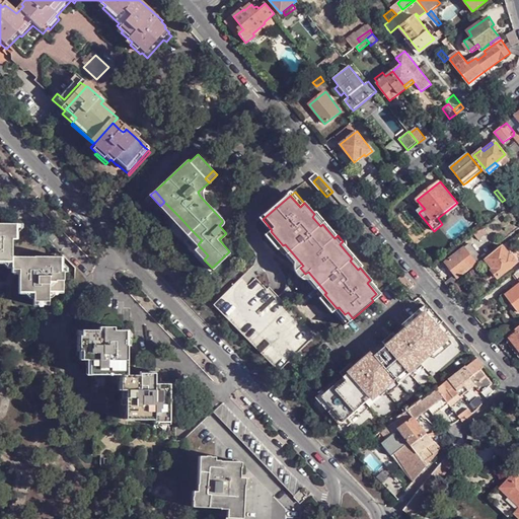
[(164,202),(160,206),(171,217),(175,213),(164,202)]
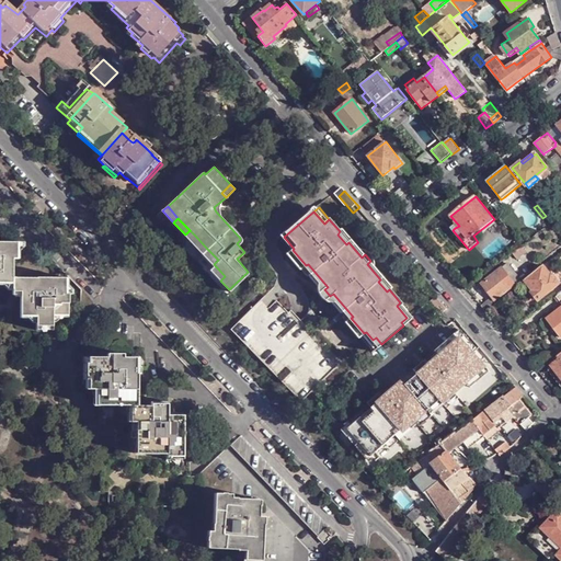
[(343,229),(340,231),(338,235),(346,244),(348,242),(362,258),(365,254),(343,229)]
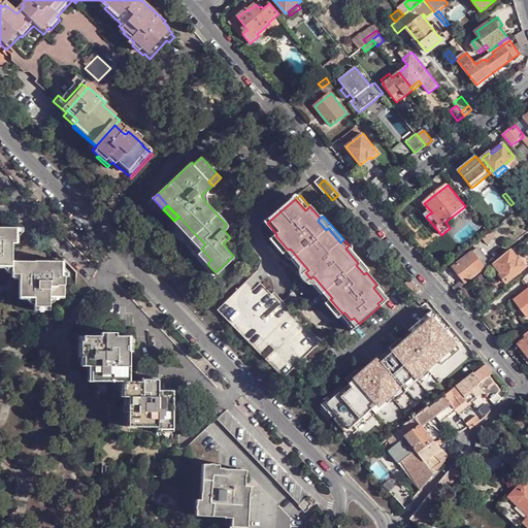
[(179,227),(184,222),(178,217),(174,221),(179,227)]
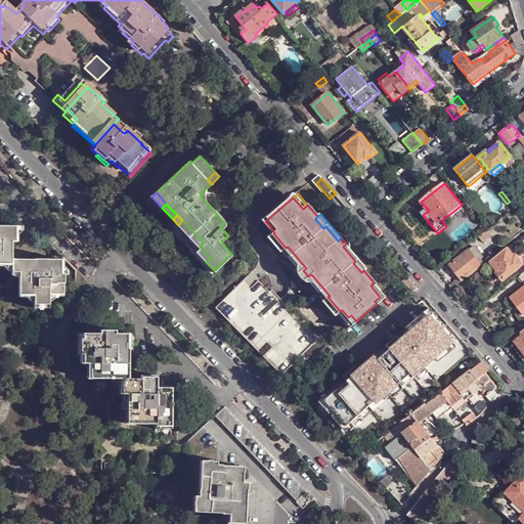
[(189,236),(193,232),(182,220),(178,225),(189,236)]
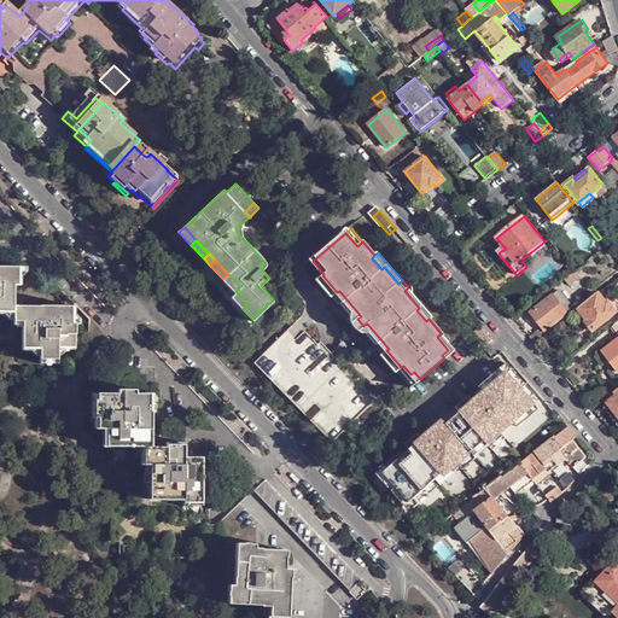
[(571,286),(584,275),(579,268),(566,280),(571,286)]
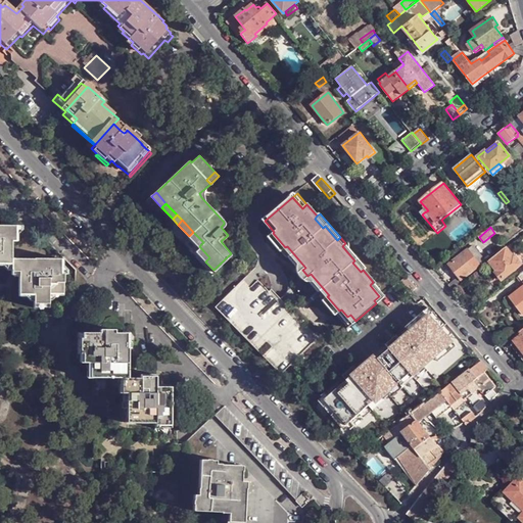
[(0,272),(6,272),(12,272),(12,278),(21,279),(21,282),(20,303),(30,303),(36,303),(36,308),(36,312),(50,312),(51,292),(58,292),(58,289),(65,289),(66,281),(64,281),(64,266),(36,266),(36,267),(13,266),(13,248),(14,233),(0,232),(0,272)]
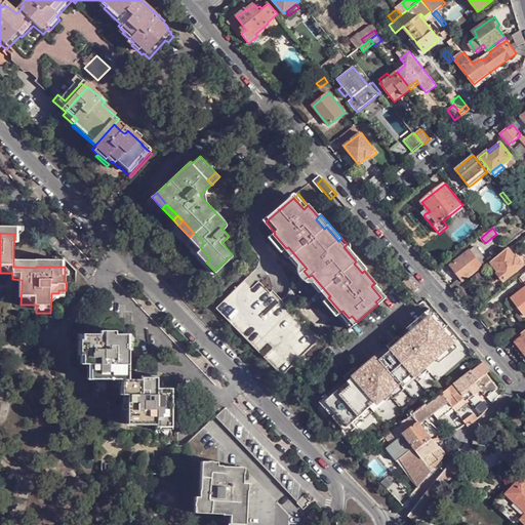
[(190,237),(200,247),(204,243),(194,233),(190,237)]
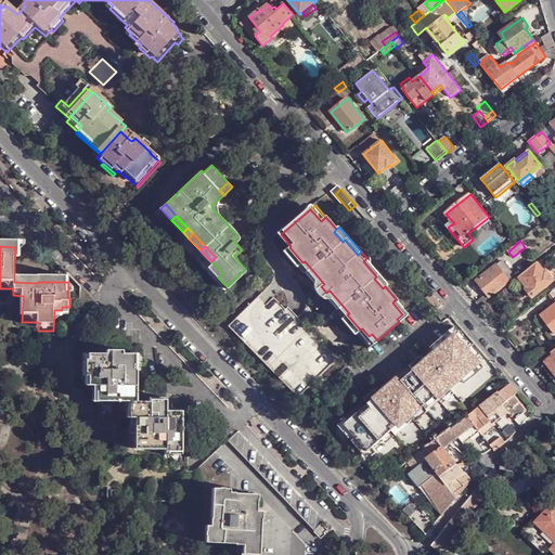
[(302,262),(289,247),(286,250),(306,273),(308,272),(321,286),(324,284),(305,261),(302,262)]
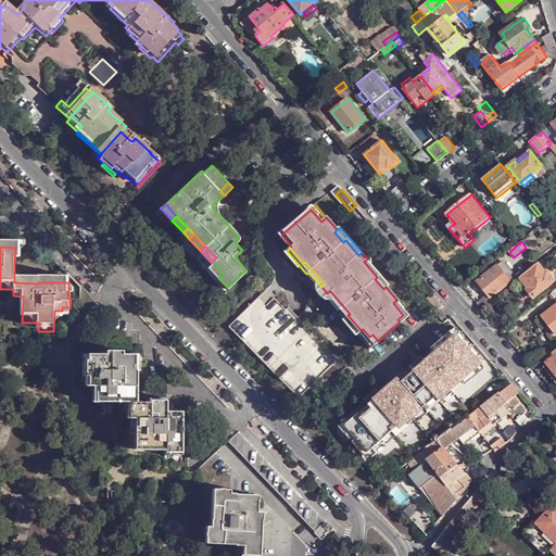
[(389,283),(367,258),(364,262),(377,277),(375,279),(383,289),(386,287),(389,283)]
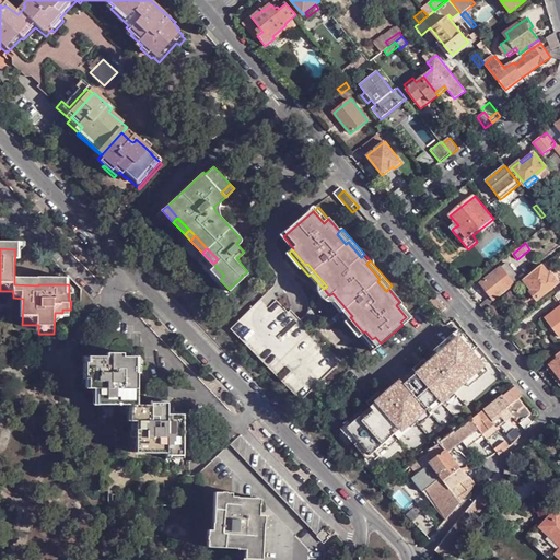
[(209,268),(220,280),(224,276),(213,264),(209,268)]
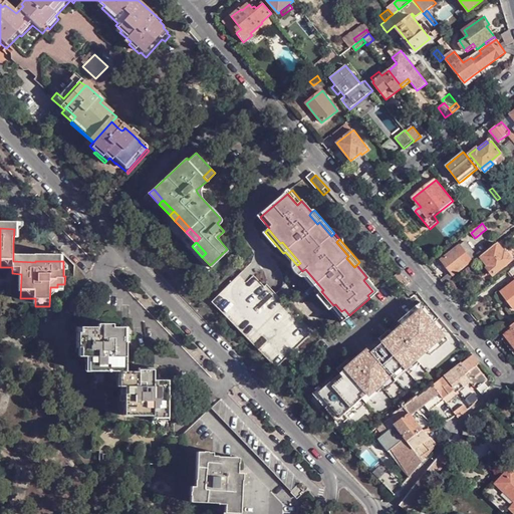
[(460,245),(467,255),(471,252),(464,242),(460,245)]
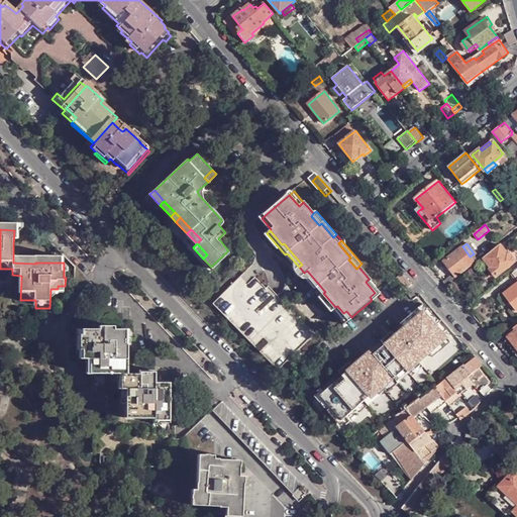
[(506,251),(501,245),(485,257),(493,268),(491,270),(497,277),(516,262),(509,252),(510,251),(509,249),(506,251)]
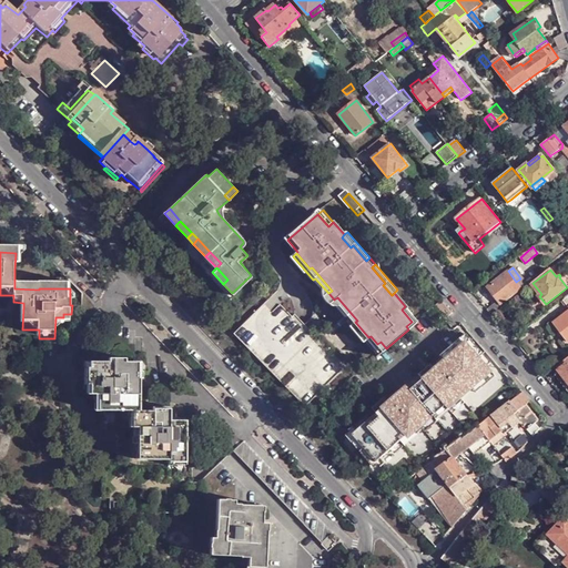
[(500,304),(501,304),(521,288),(516,282),(508,271),(487,286),(498,302),(500,304)]
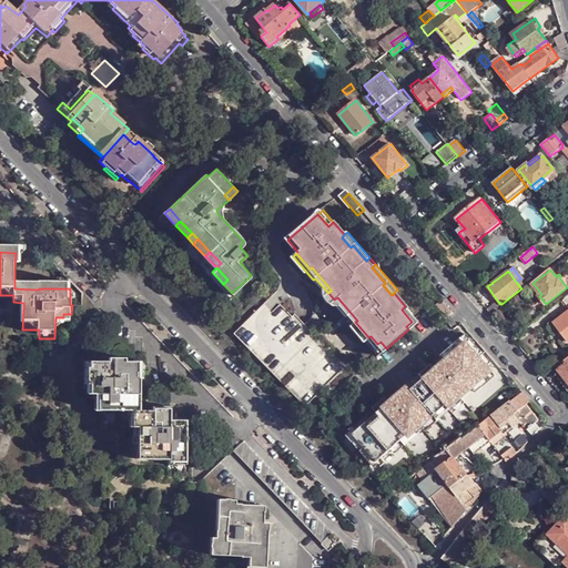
[(567,295),(564,300),(567,305),(567,312),(555,323),(567,338),(567,295)]
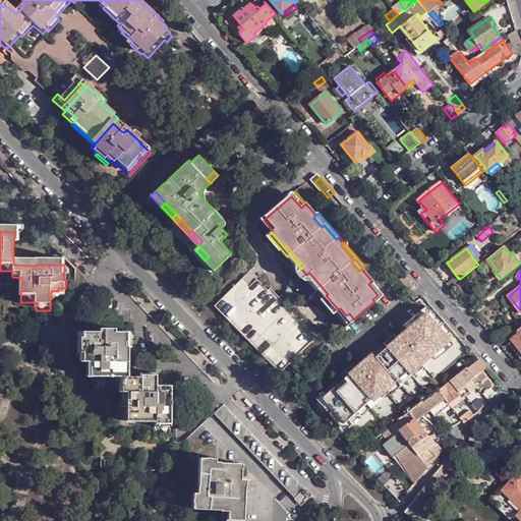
[(328,294),(309,273),(306,275),(322,293),(320,294),(335,312),(336,311),(347,326),(354,320),(349,313),(346,315),(340,308),(338,309),(326,295),(328,294)]
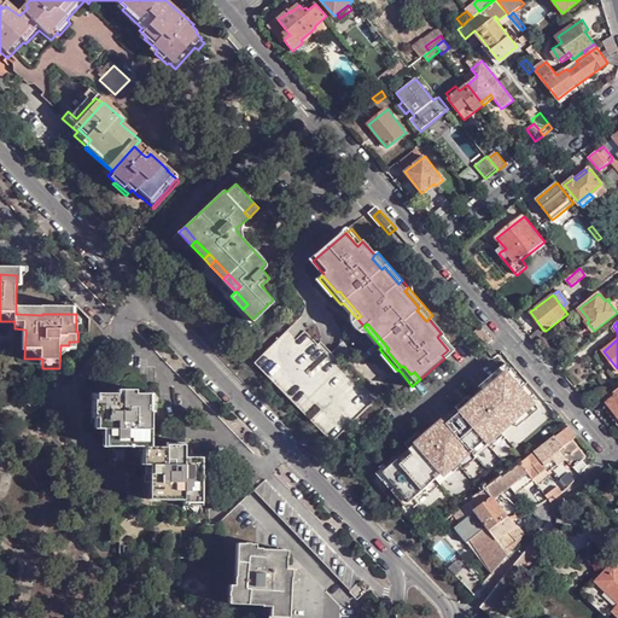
[(485,348),(495,339),(483,326),(473,333),(485,348)]
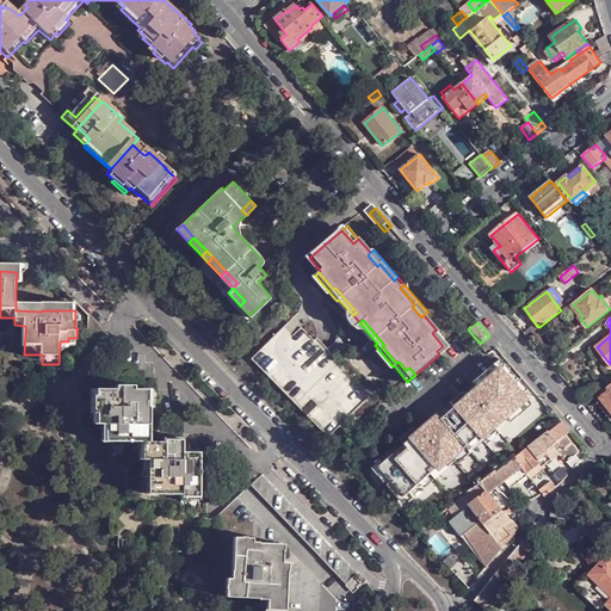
[(525,333),(530,339),(542,329),(539,327),(538,327),(536,325),(525,333)]
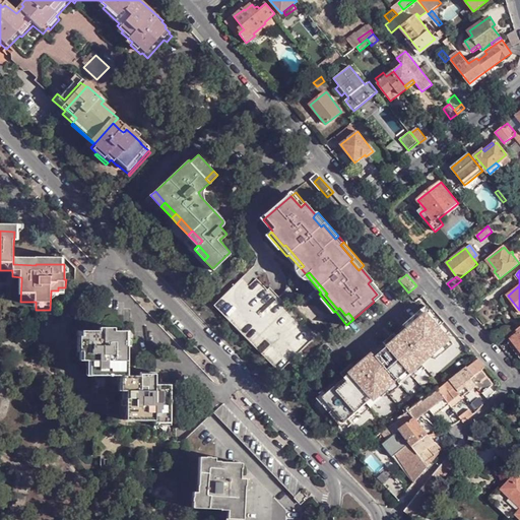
[(383,294),(371,280),(368,283),(377,295),(372,299),(374,302),(383,294)]
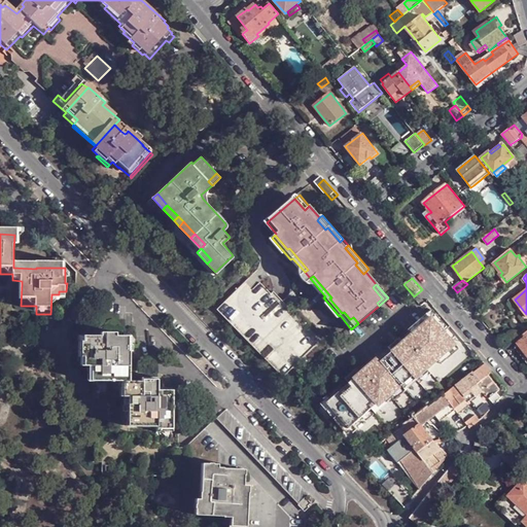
[(433,309),(418,322),(423,328),(434,318),(437,322),(442,318),(433,309)]
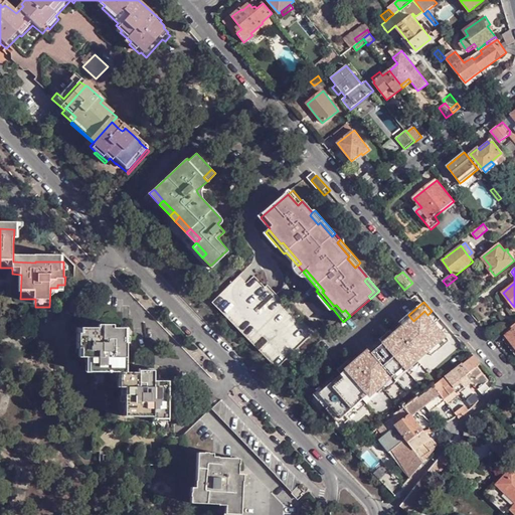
[(357,356),(351,362),(354,364),(343,374),(325,390),(321,393),(343,418),(346,414),(355,407),(363,400),(364,399),(376,389),(381,384),(383,386),(405,367),(408,370),(419,361),(431,351),(447,336),(427,315),(424,311),(413,321),(412,320),(401,329),(400,328),(394,333),(395,334),(384,344),(373,353),(372,352),(361,361),(357,356)]
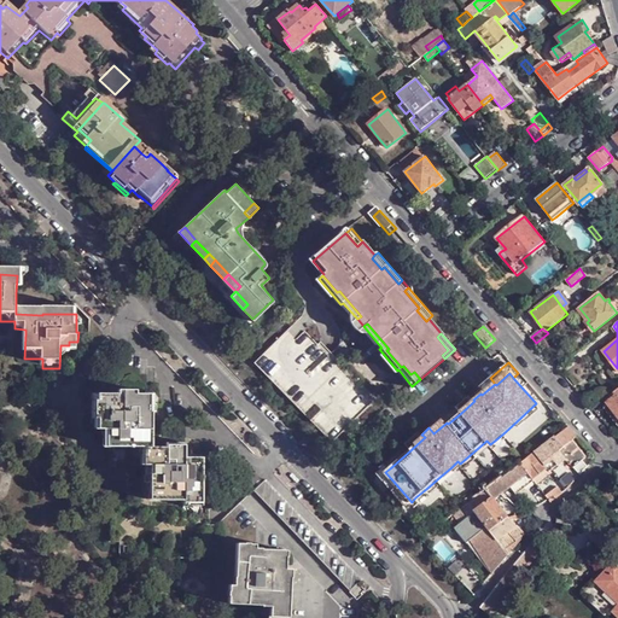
[(456,407),(461,413),(474,401),(473,400),(470,395),(456,407)]
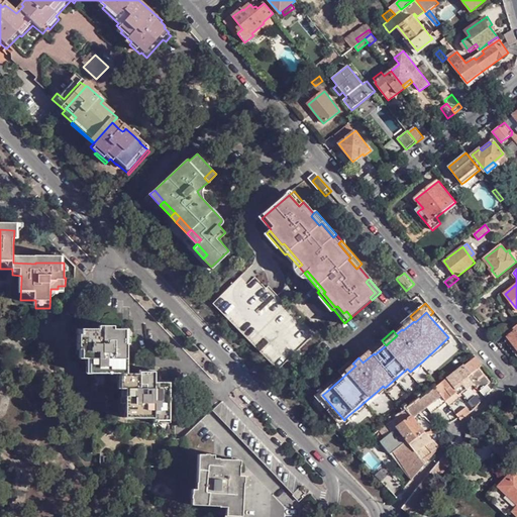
[(94,381),(123,382),(129,382),(129,352),(128,351),(128,337),(116,336),(116,333),(101,333),(101,336),(84,337),(84,342),(82,342),(82,356),(84,357),(84,367),(89,367),(92,367),(92,382),(94,381)]
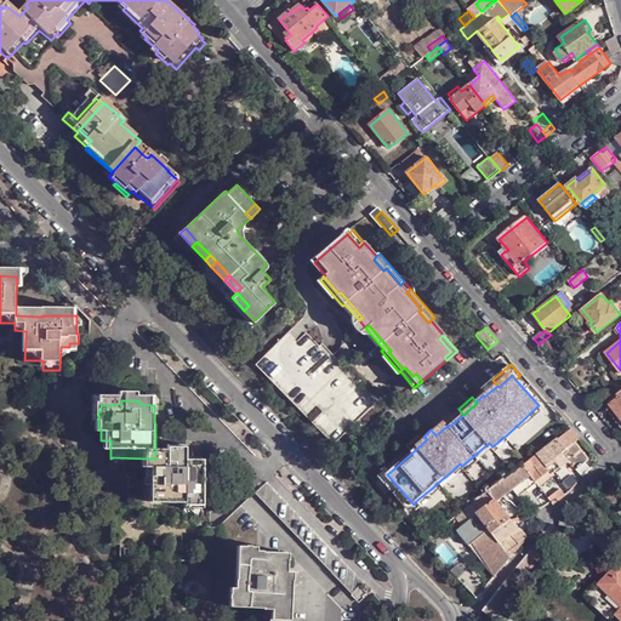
[(620,415),(613,404),(608,408),(620,425),(620,415)]
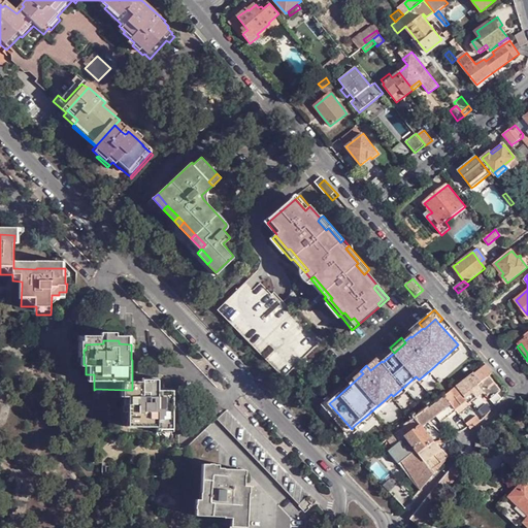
[(458,344),(441,360),(444,364),(462,349),(458,344)]
